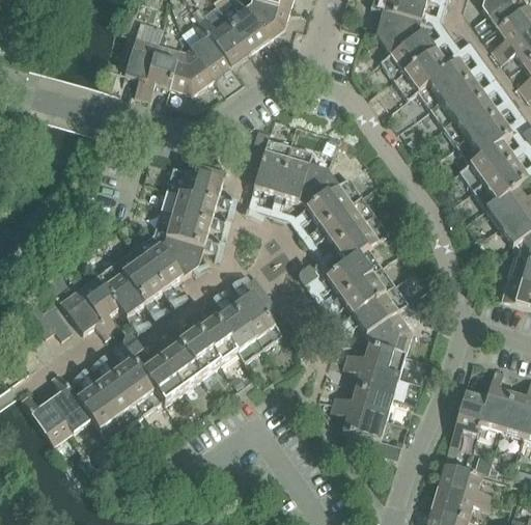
[(245,8),(240,0),(229,0),(239,12),(227,21),(250,53),(269,40),(245,8)]
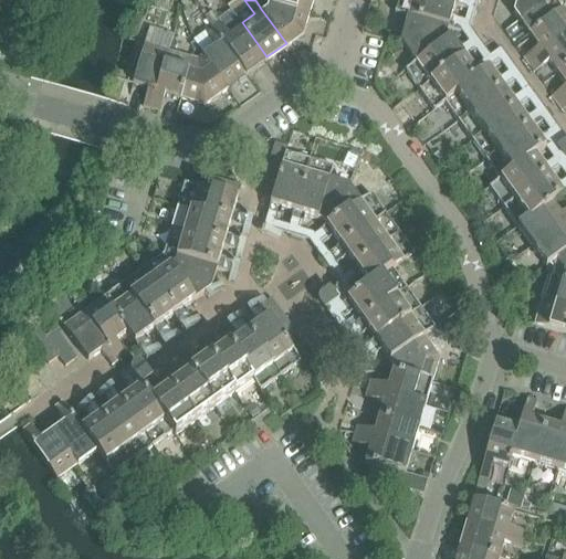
[(266,4),(261,9),(286,43),(303,30),(308,11),(272,0),(269,0),(266,4)]
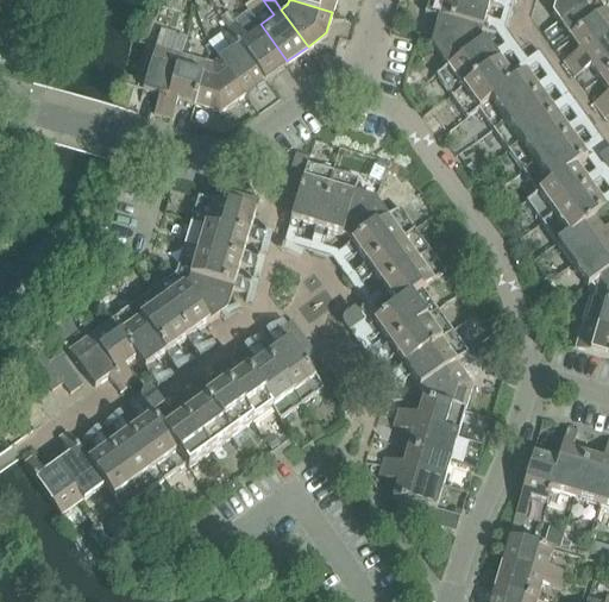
[(293,0),(332,12),(336,0),(293,0)]
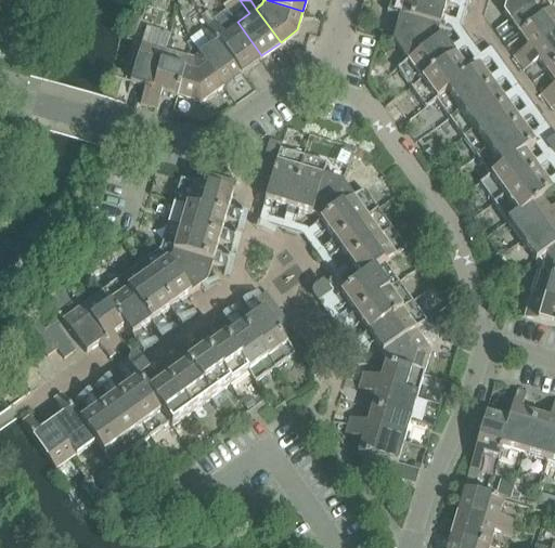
[(389,0),(387,8),(399,12),(439,24),(452,27),(455,15),(442,11),(446,1),(446,0),(389,0)]
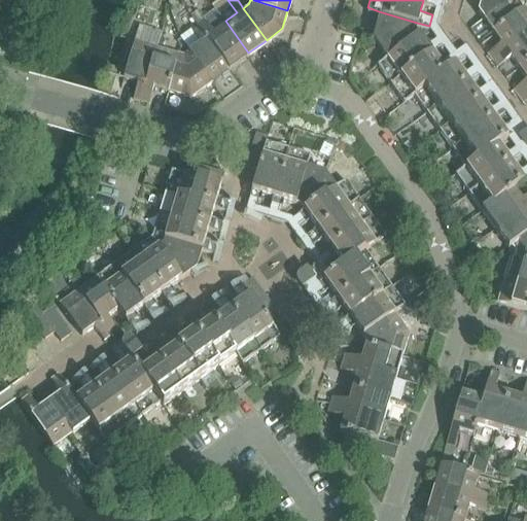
[(423,0),(423,1),(435,5),(433,11),(442,13),(446,0),(423,0)]
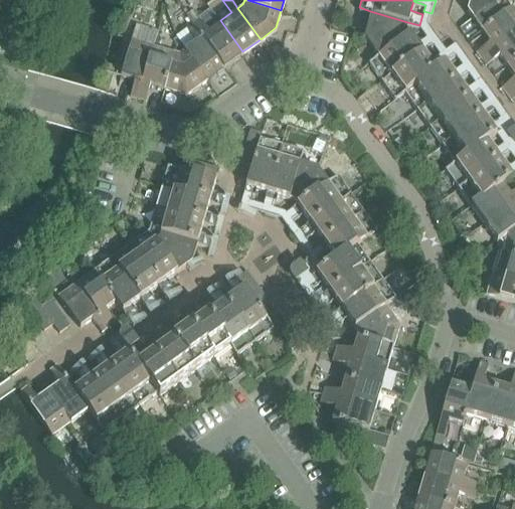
[(469,0),(467,7),(473,15),(494,0),(469,0)]
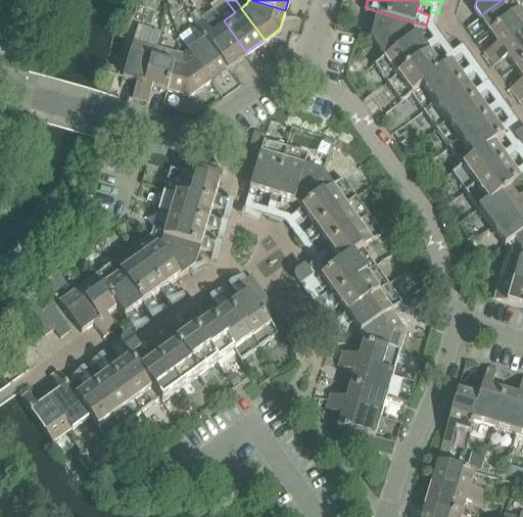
[(483,49),(488,56),(522,31),(522,8),(517,0),(502,0),(480,15),(496,40),(483,49)]
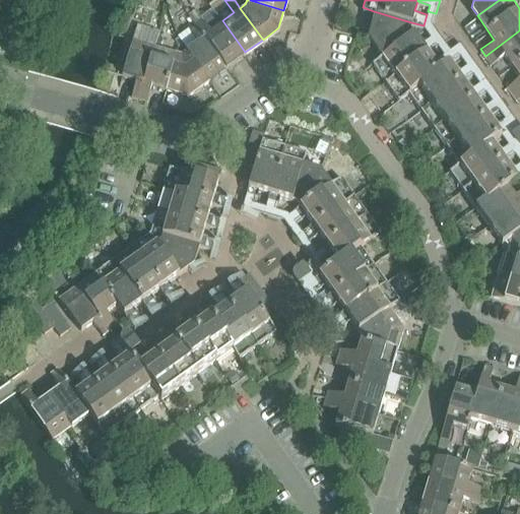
[(372,60),(385,79),(427,50),(428,51),(437,44),(441,49),(448,44),(438,29),(420,41),(410,26),(411,22),(374,11),(368,34),(382,53),(372,60)]
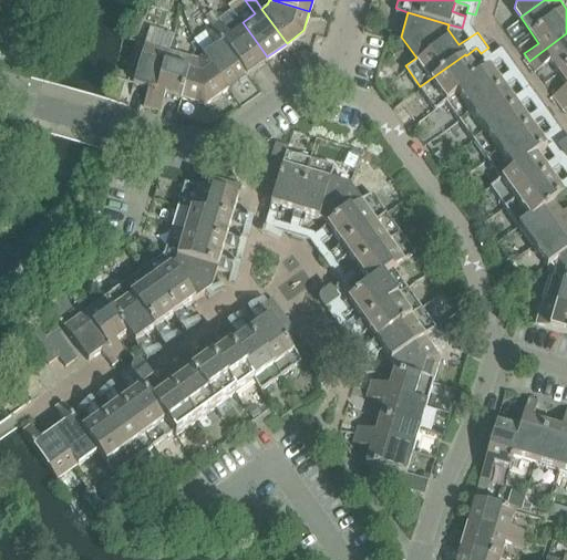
[(267,56),(243,22),(230,31),(219,17),(212,22),(247,71),(267,56)]
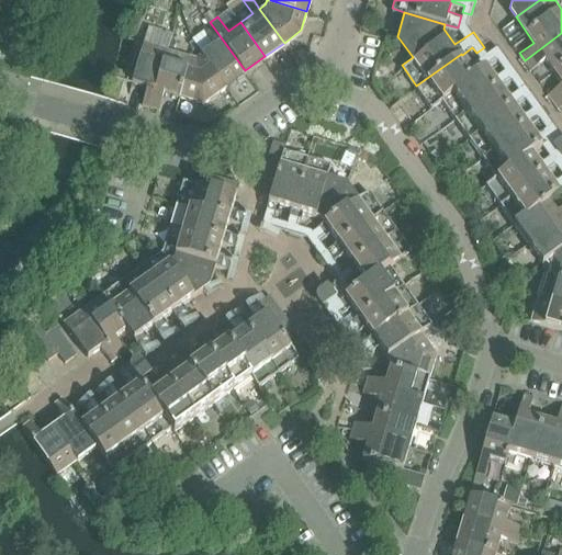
[(213,42),(201,51),(225,85),(245,70),(210,22),(203,26),(213,42)]
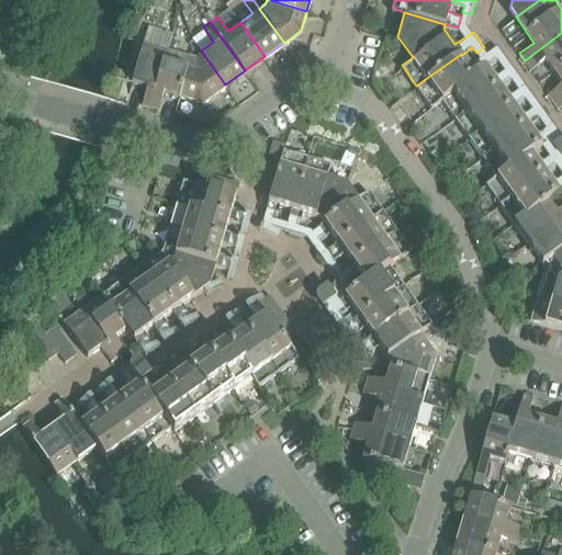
[(544,57),(553,69),(561,61),(561,33),(525,60),(530,67),(544,57)]
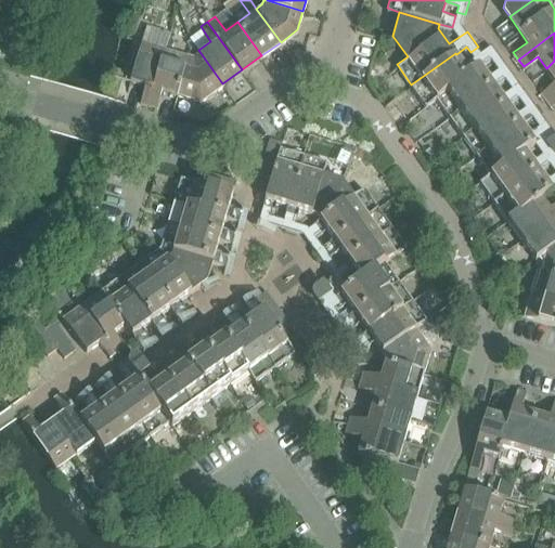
[(140,100),(149,102),(165,46),(142,38),(130,78),(145,82),(140,100)]
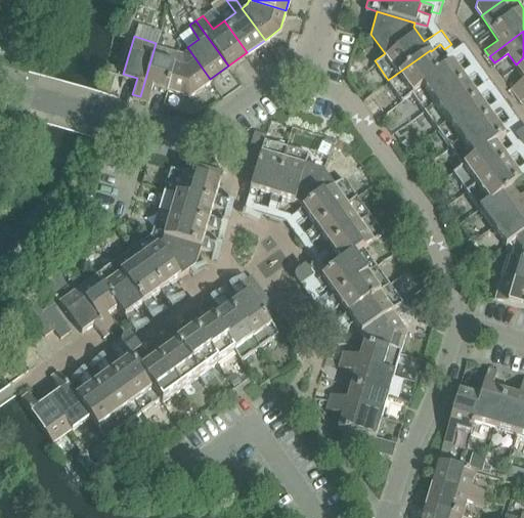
[(411,91),(424,109),(466,79),(467,80),(476,73),(480,78),(487,73),(477,58),(460,71),(453,61),(464,54),(467,59),(474,54),(464,40),(437,59),(431,51),(430,50),(388,80),(401,98),(411,91)]
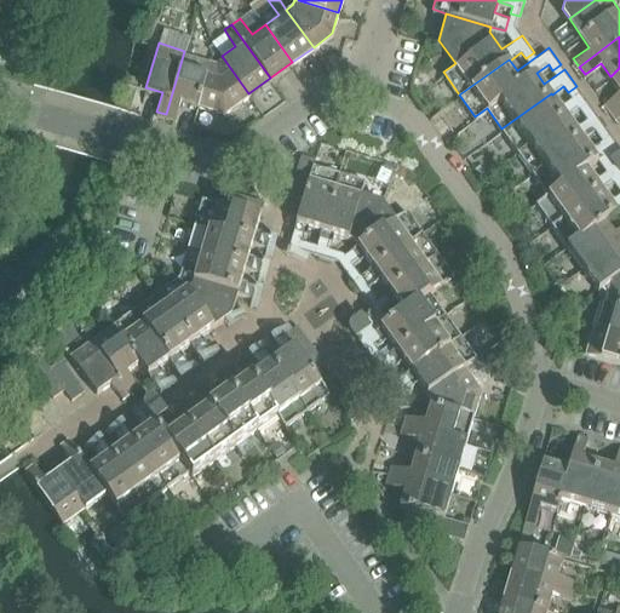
[(184,51),(166,114),(174,118),(181,98),(197,103),(211,58),(184,51)]
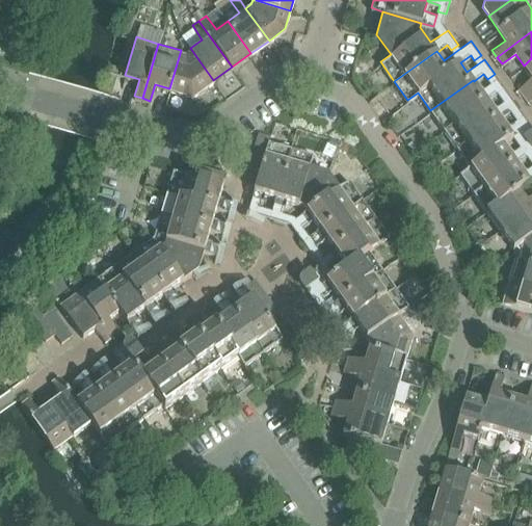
[(185,51),(181,50),(169,88),(192,95),(213,80),(190,48),(185,51)]
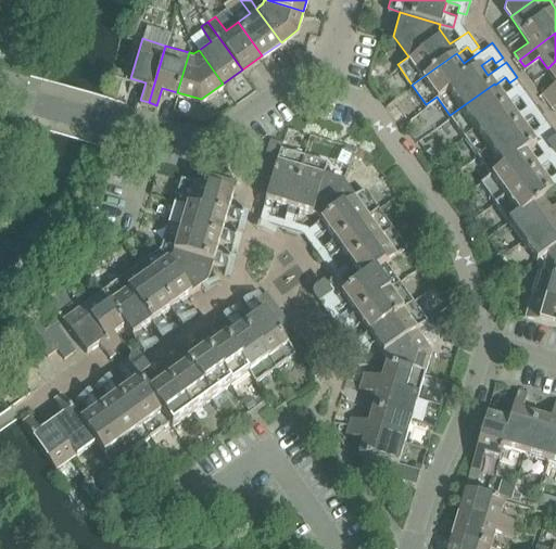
[(542,90),(546,98),(555,90),(555,61),(547,68),(555,80),(542,90)]
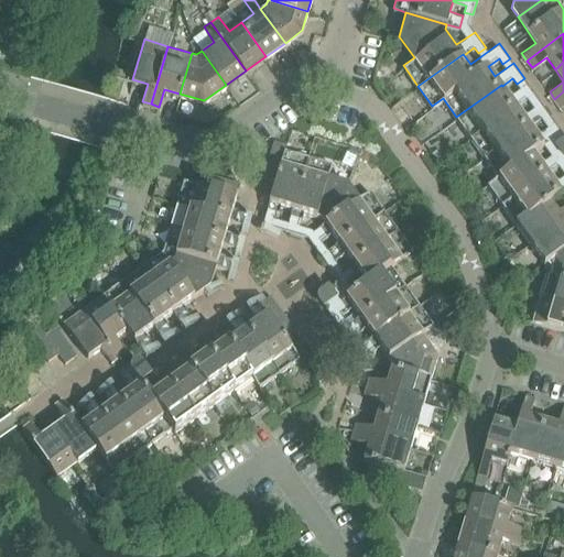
[(456,117),(470,135),(514,104),(516,105),(527,97),(531,102),(538,97),(527,82),(508,95),(502,86),(501,85),(456,117)]
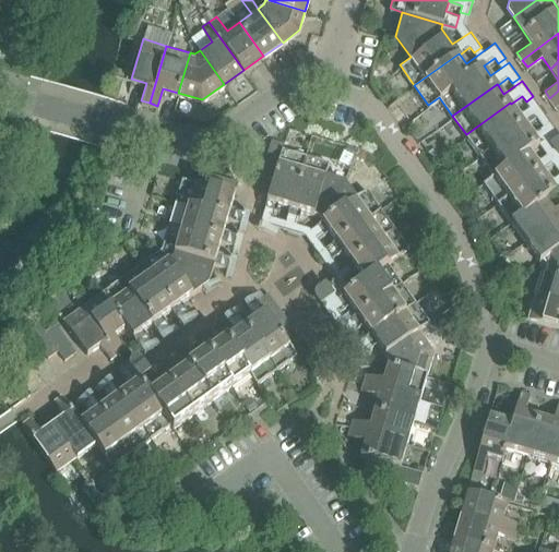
[(558,102),(558,91),(549,98),(555,105),(558,102)]
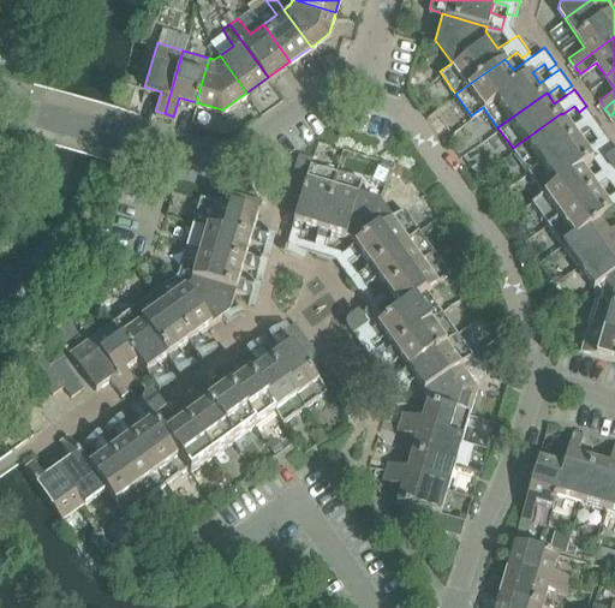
[(513,148),(527,170),(577,135),(578,136),(590,127),(593,133),(602,127),(590,111),(569,125),(562,114),(561,113),(513,148)]
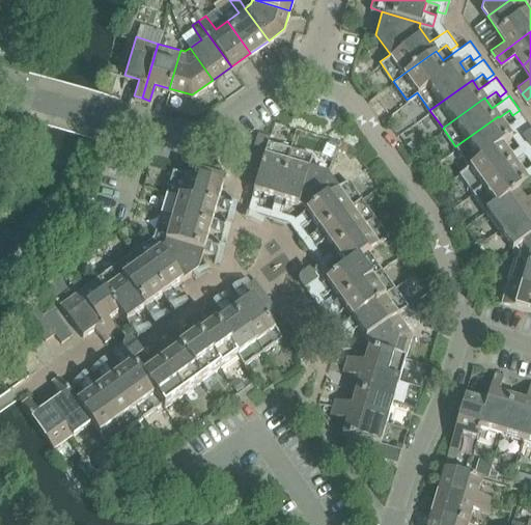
[(455,146),(469,165),(501,141),(502,142),(522,128),(526,134),(530,130),(530,126),(522,113),(505,126),(499,117),(498,116),(455,146)]
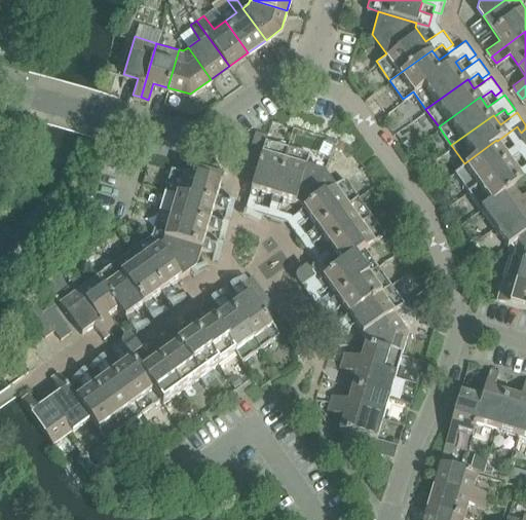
[(265,138),(266,138),(267,132),(255,128),(252,140),(264,143),(265,138)]
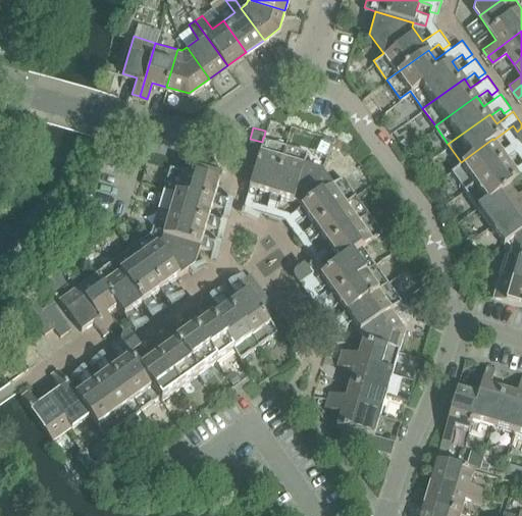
[(260,189),(270,192),(271,193),(285,143),(264,137),(263,137),(262,142),(258,153),(255,164),(243,206),(260,211),(262,202),(257,201),(260,189)]
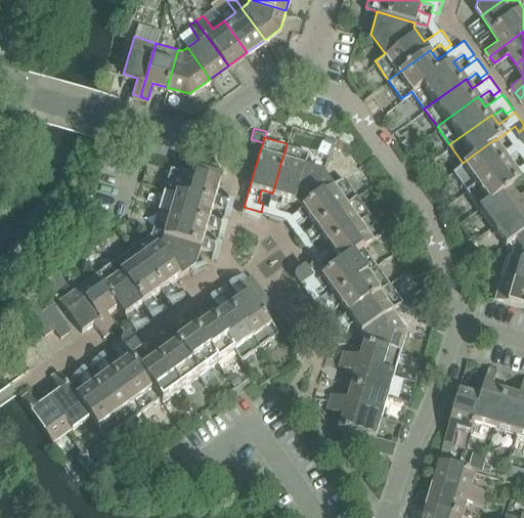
[(263,142),(251,139),(248,150),(259,154),(263,142)]
